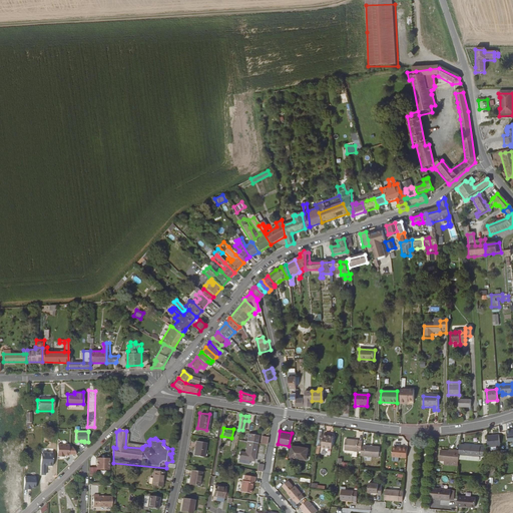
[(247,433),(246,439),(246,440),(257,442),(257,441),(258,434),(247,433)]
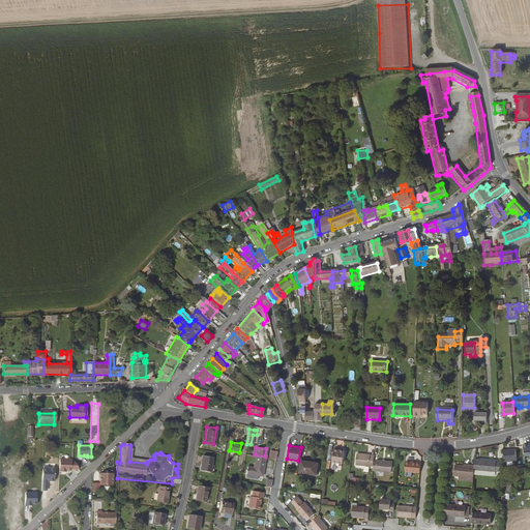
[(503,449),(503,462),(517,461),(516,449),(503,449)]
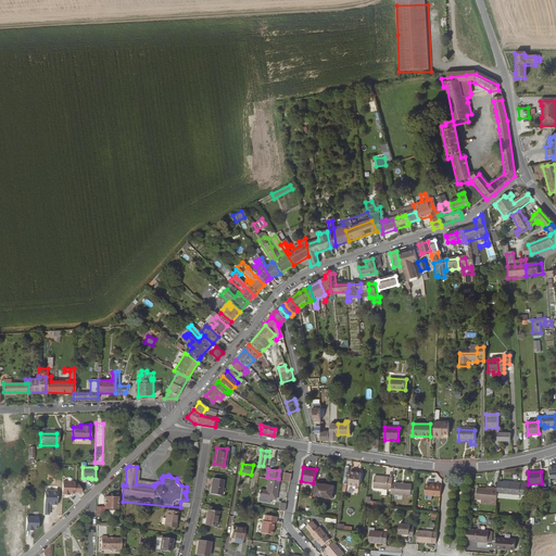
[(351,472),(349,484),(361,485),(363,474),(351,472)]
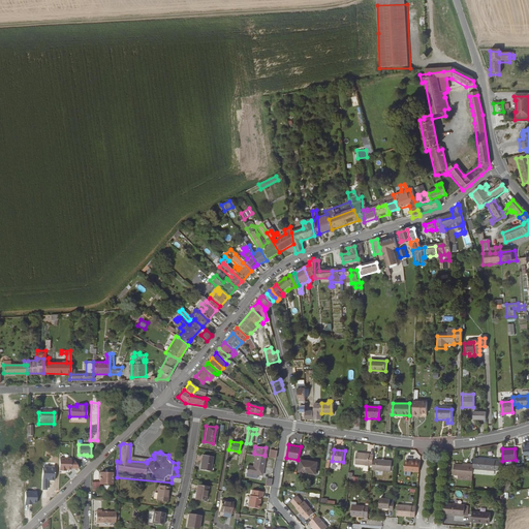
[(517,454),(517,458),(520,457),(520,460),(524,460),(523,456),(527,456),(527,452),(517,454)]
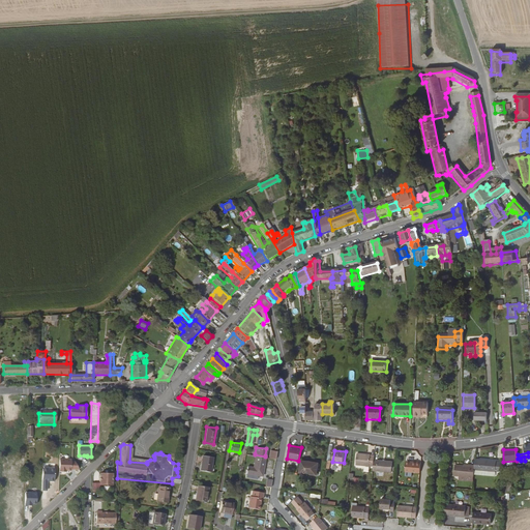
[(356,453),(355,465),(373,466),(374,460),(374,455),(371,455),(371,457),(363,457),(363,454),(356,453)]
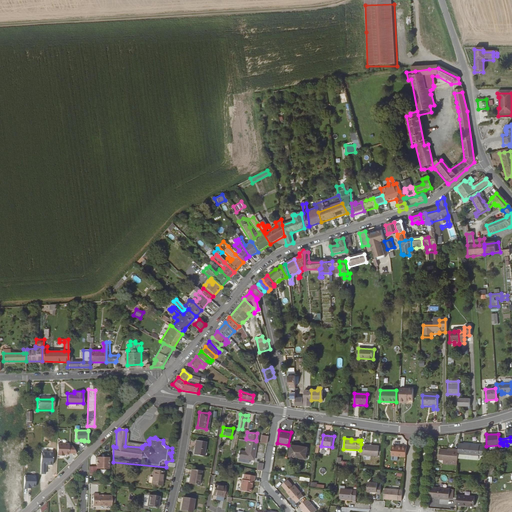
[(195,439),(193,453),(202,454),(205,441),(195,439)]
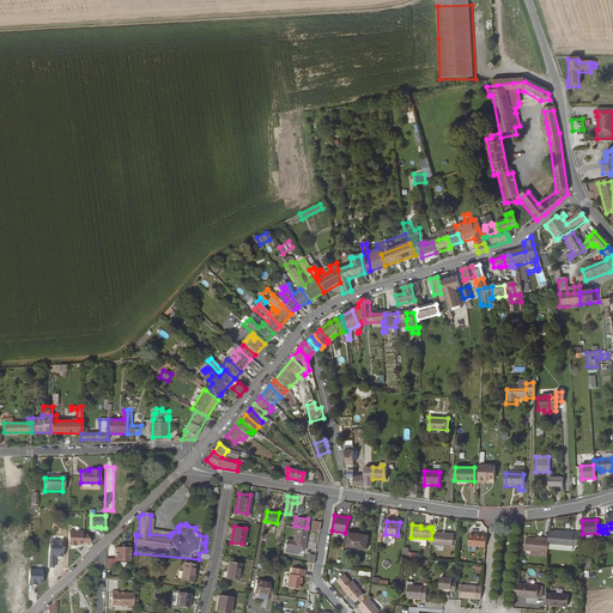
[(295,527),(293,536),(285,535),(285,544),(304,546),(307,529),(307,528),(295,526),(295,527)]
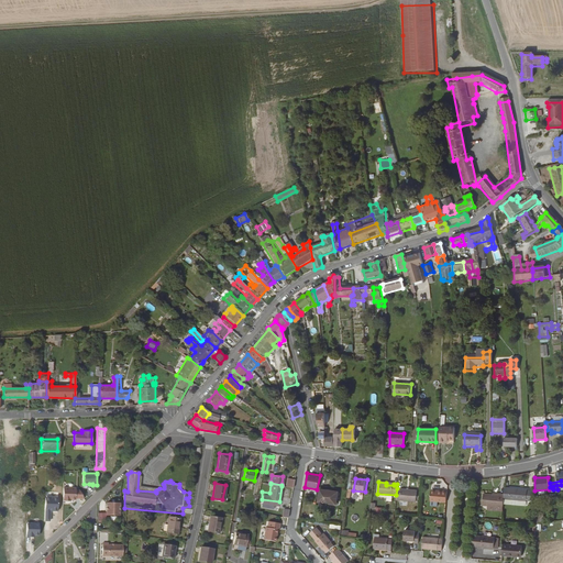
[(504,495),(504,500),(525,501),(526,500),(530,500),(531,489),(527,489),(527,488),(505,487),(504,495)]
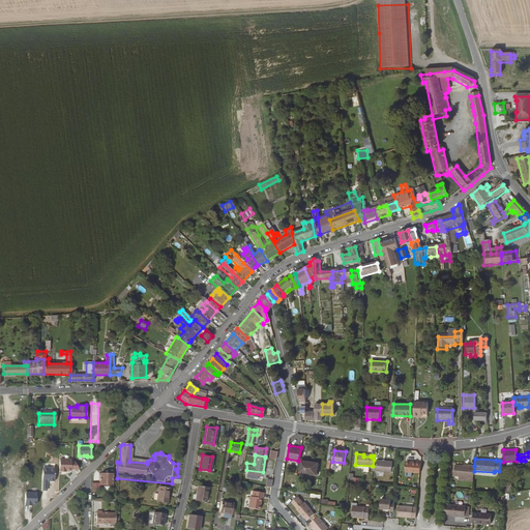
[(58,471),(76,471),(77,460),(58,460),(58,471)]
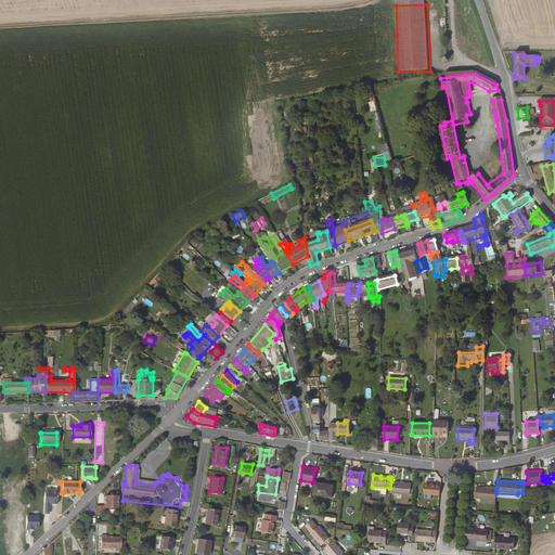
[(315,481),(313,494),(332,497),(333,485),(315,481)]
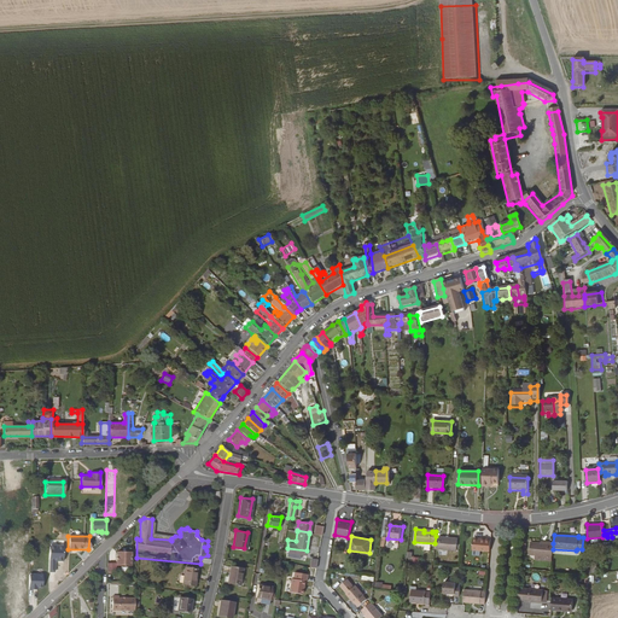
[(435,543),(435,549),(456,551),(458,538),(436,536),(435,543)]
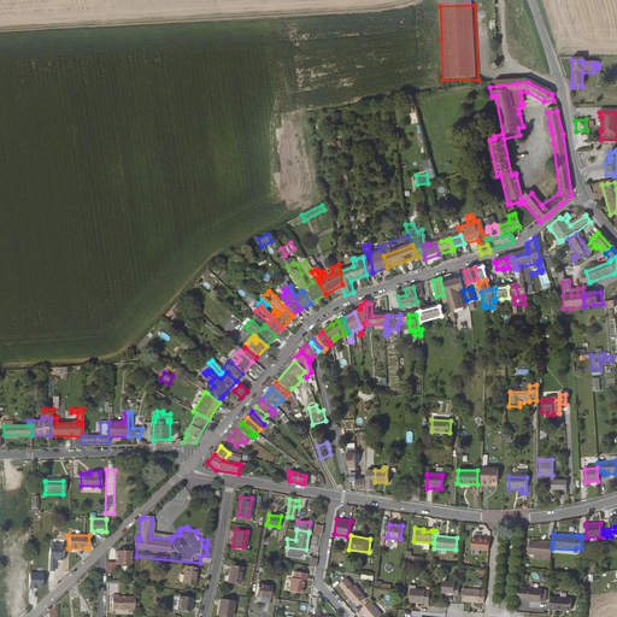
[(471,539),(471,548),(488,550),(489,540),(485,540),(485,538),(480,538),(479,539),(471,539)]
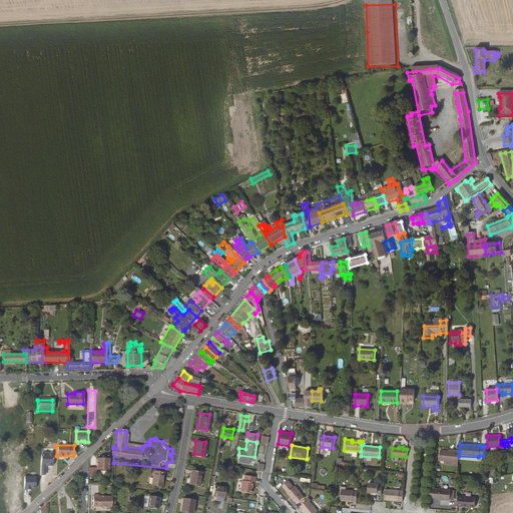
[(440,450),(439,460),(444,460),(458,461),(459,456),(459,451),(440,450)]
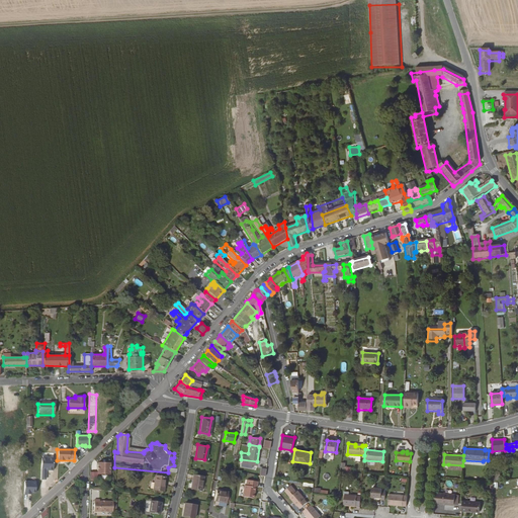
[(99,463),(99,475),(110,475),(111,463),(99,463)]
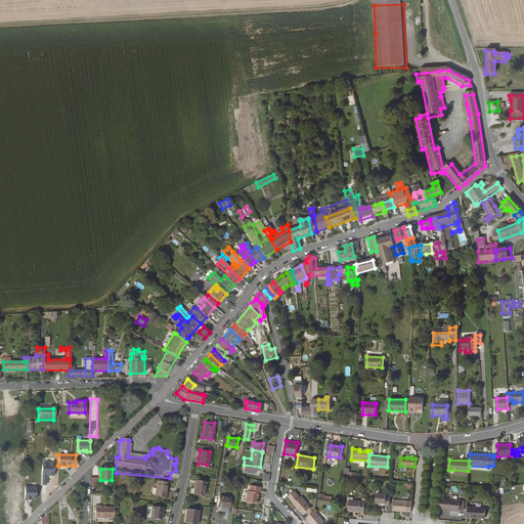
[(194,481),(192,494),(203,495),(205,482),(194,481)]
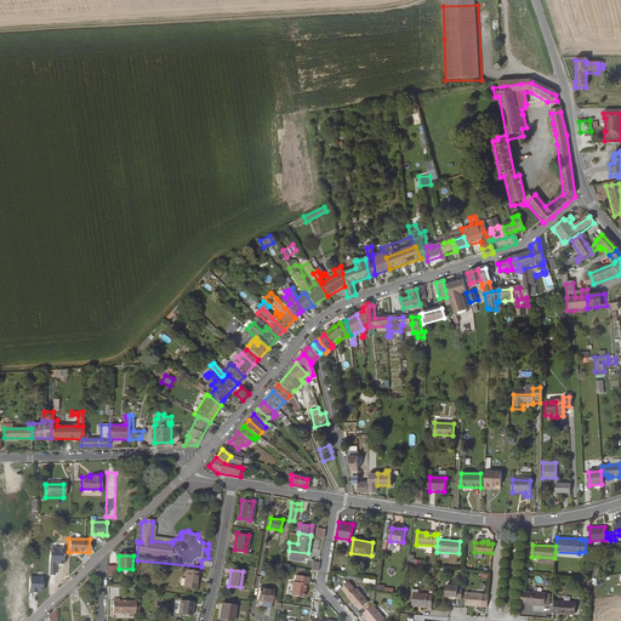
[(195,590),(198,573),(186,571),(184,587),(195,590)]
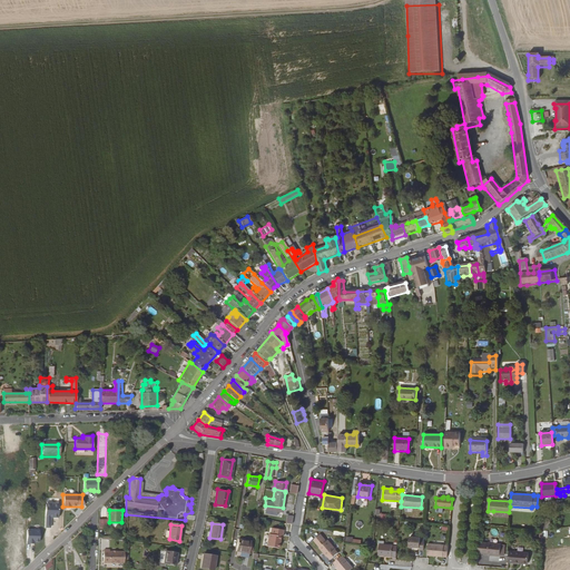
[(278,549),(282,530),(269,528),(265,547),(278,549)]
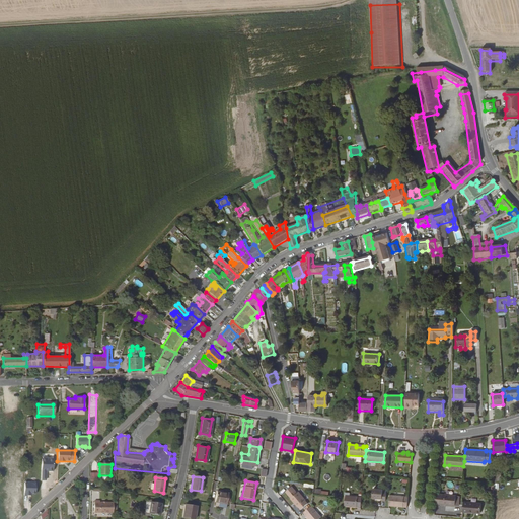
[(38,493),(38,482),(25,482),(25,494),(33,494),(33,493),(38,493)]
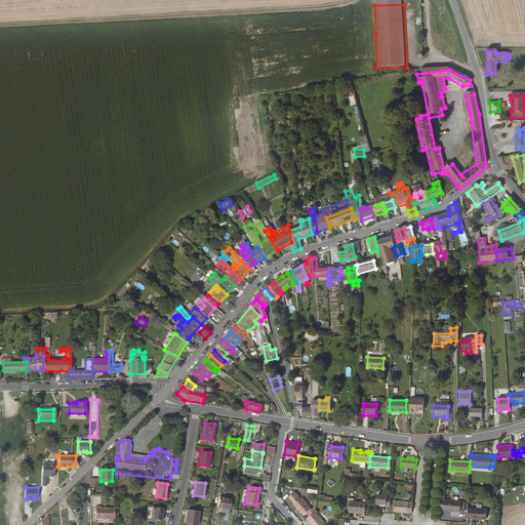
[(301,496),(297,499),(294,496),(296,494),(292,490),(287,495),(300,512),(301,512),(304,515),(311,509),(308,506),(309,505),(301,496)]
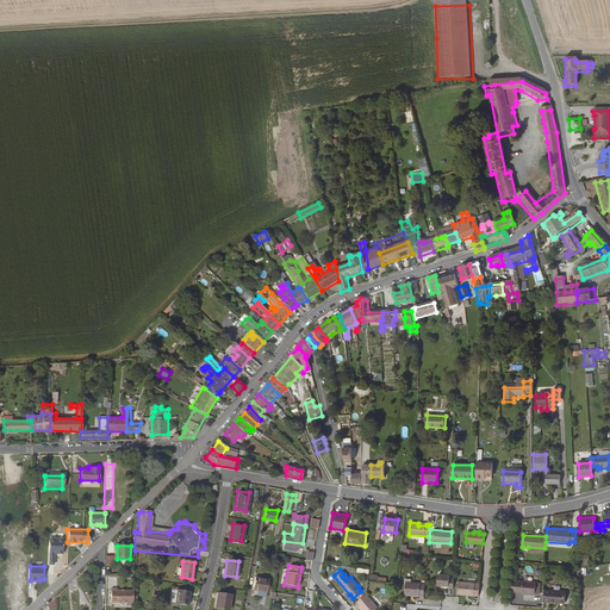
[(439,574),(437,585),(449,586),(449,589),(453,589),(454,578),(450,578),(449,577),(449,576),(439,574)]
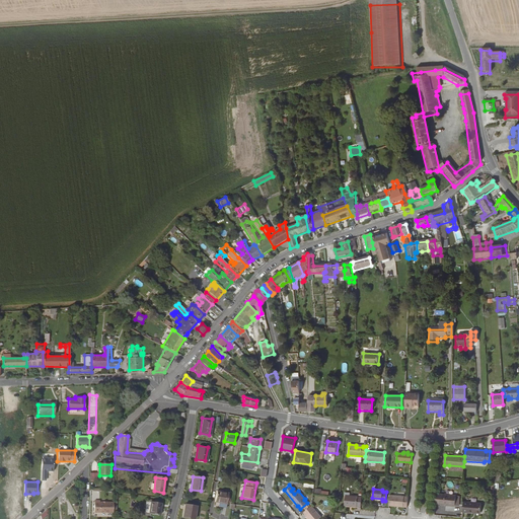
[(216,491),(215,501),(226,503),(227,502),(228,494),(228,493),(216,491)]
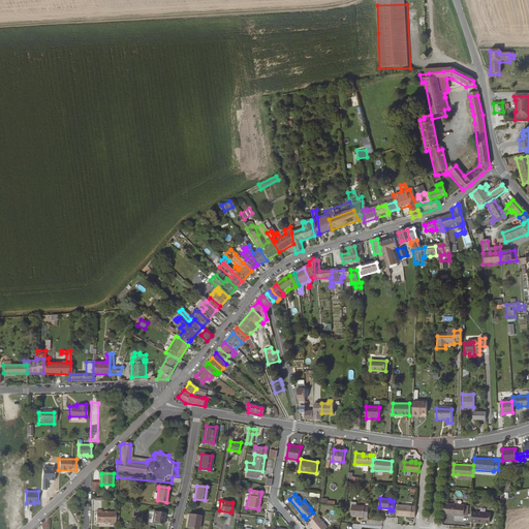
[(443,503),(443,514),(463,515),(464,504),(443,503)]
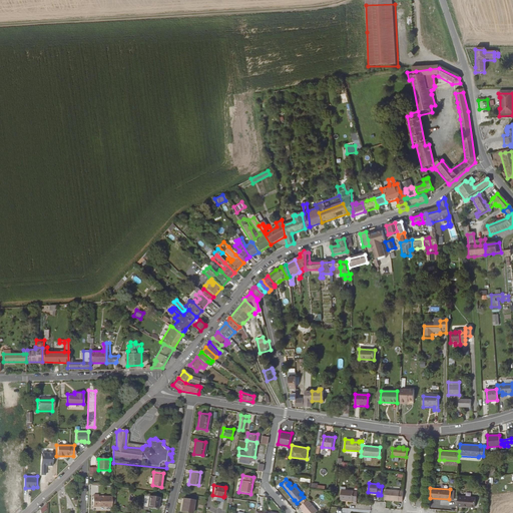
[(385,489),(385,500),(403,501),(404,491),(385,489)]
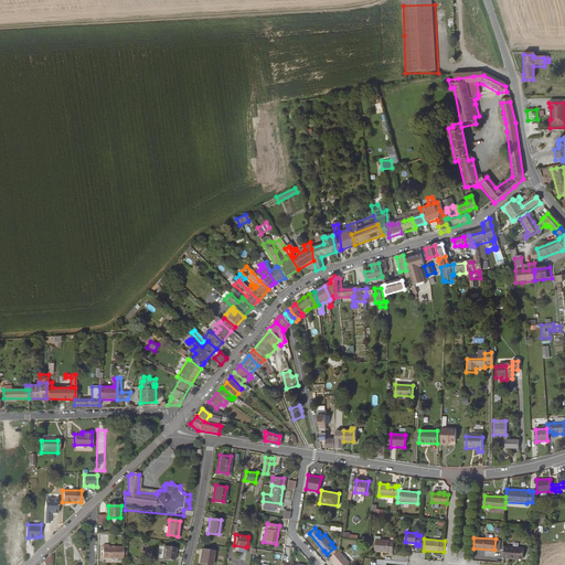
[(376,540),(375,551),(393,552),(394,541),(376,540)]
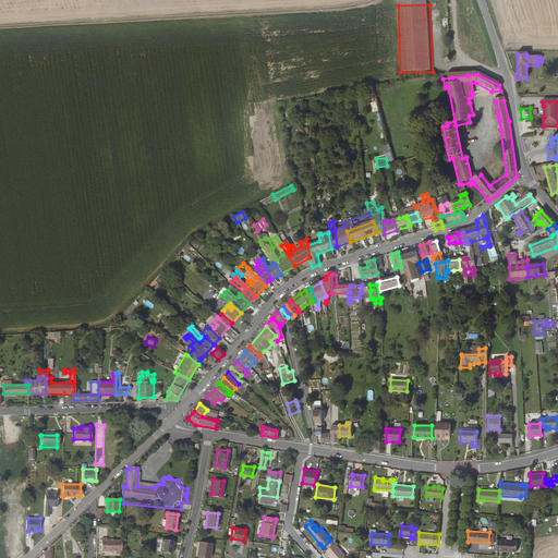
[(99,538),(99,552),(121,553),(121,540),(99,538)]
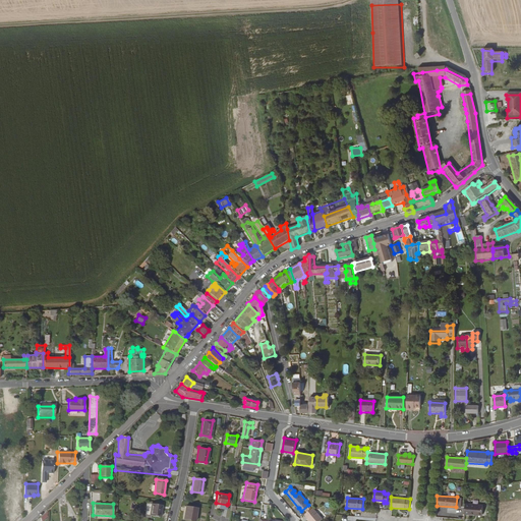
[(466,503),(465,513),(474,514),(474,513),(482,513),(483,505),(466,503)]
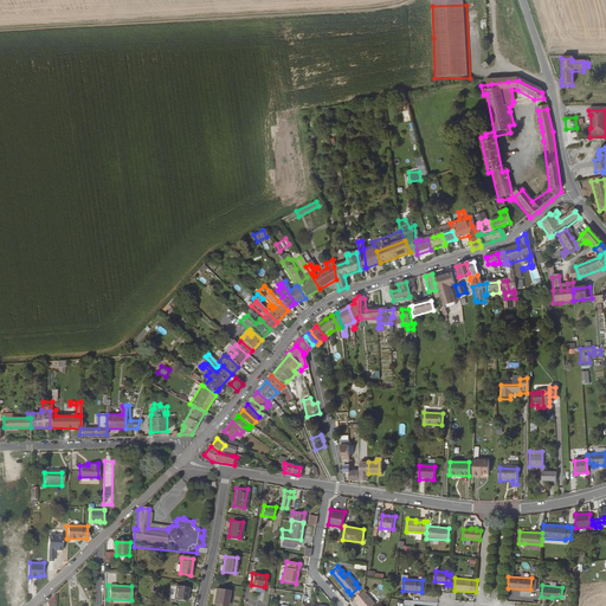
[(187,603),(188,587),(176,586),(175,600),(187,603)]
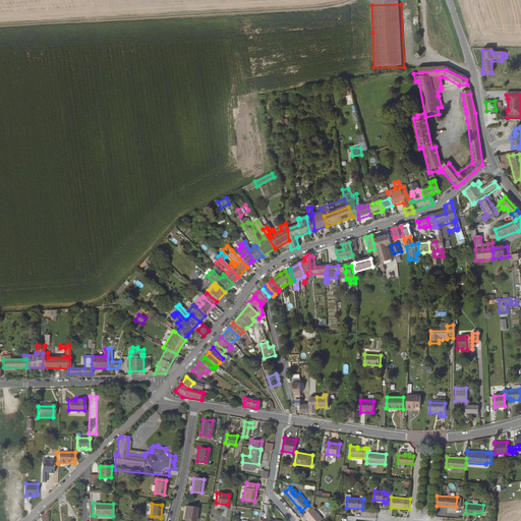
[(303,514),(309,520),(317,520),(322,518),(314,510),(315,509),(312,506),(303,514)]
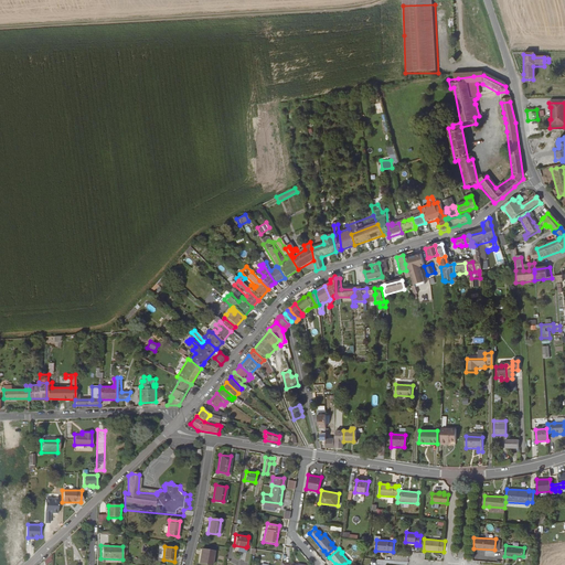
[(201,550),(200,563),(211,564),(212,564),(215,552),(201,550)]
